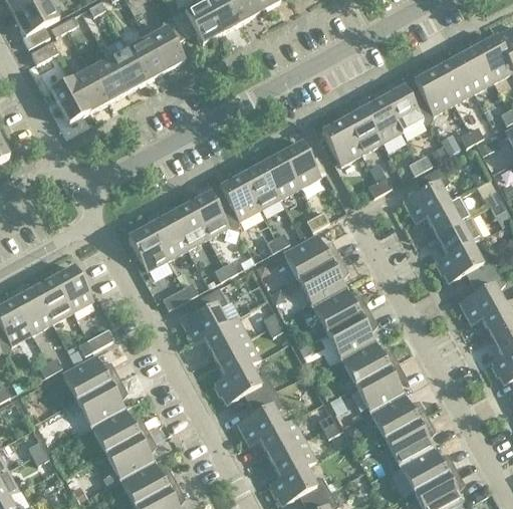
[(7,0),(15,16),(44,0),(7,0)]
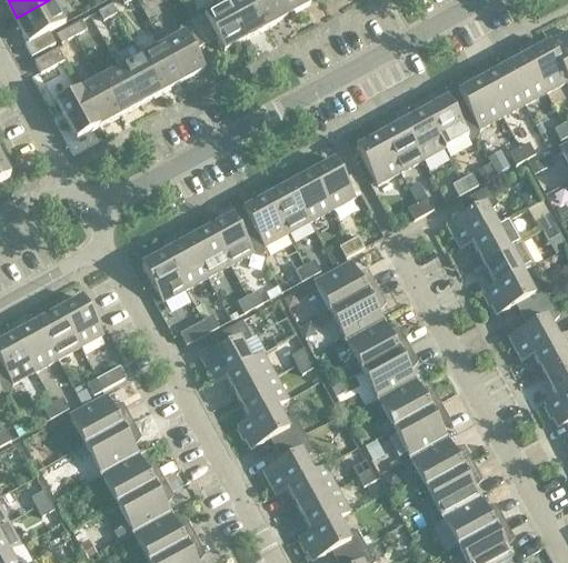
[(66,20),(55,0),(49,0),(17,18),(28,39),(25,41),(32,53),(56,41),(49,29),(66,20)]
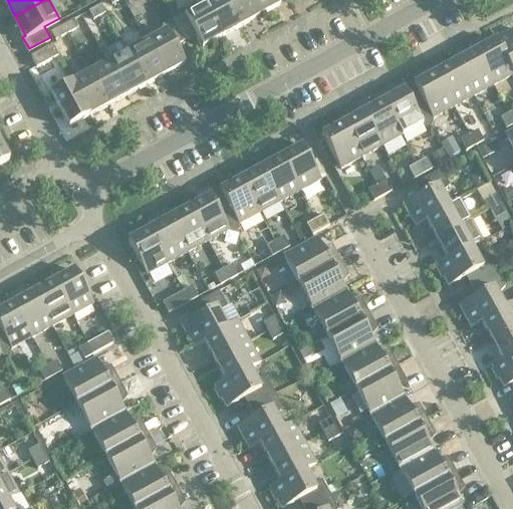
[(222,32),(205,0),(202,0),(174,15),(186,37),(196,31),(203,43),(222,32)]
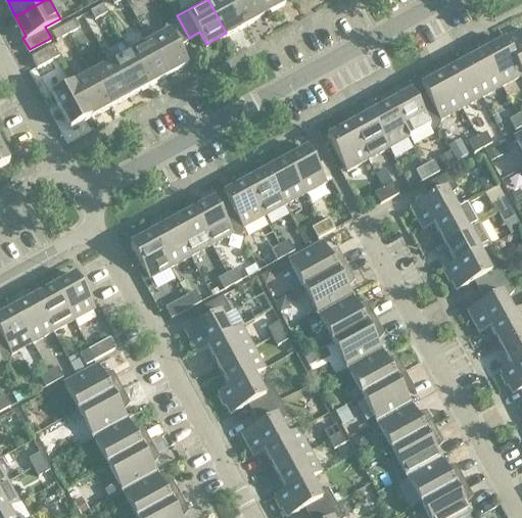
[(245,22),(233,0),(208,0),(226,33),(245,22)]
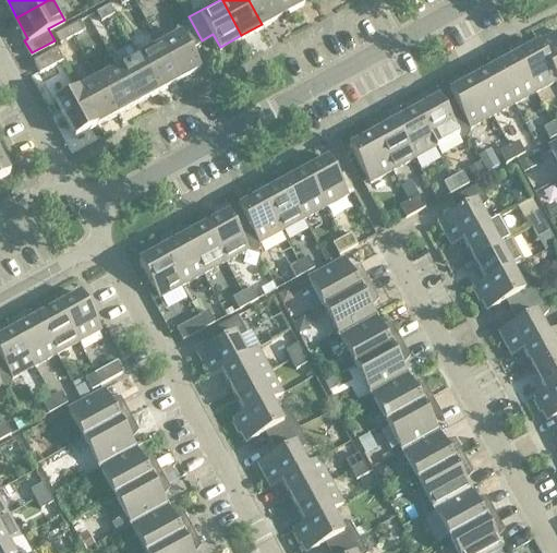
[(282,12),(276,0),(249,0),(262,24),(282,12)]
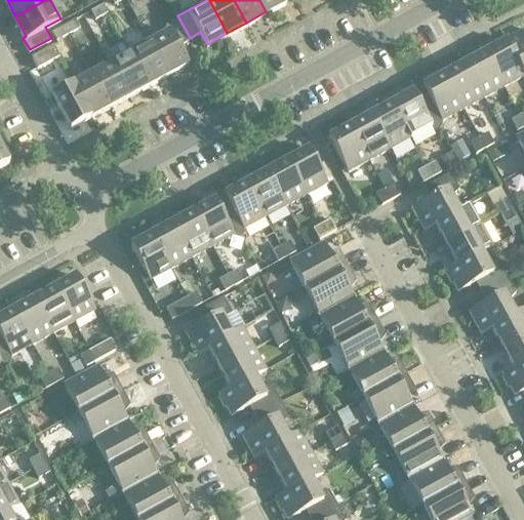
[(259,0),(266,11),(286,1),(286,0),(259,0)]
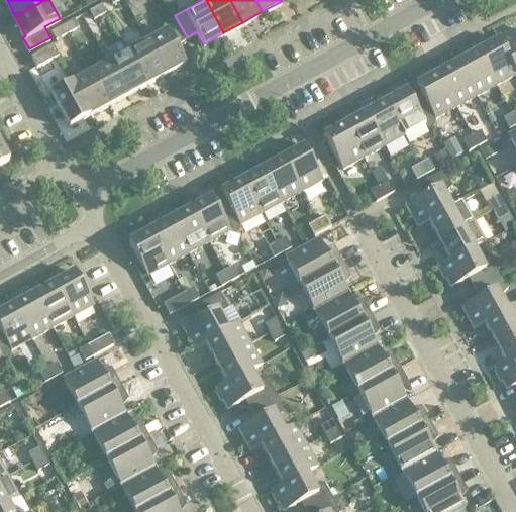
[(106,9),(102,1),(90,7),(94,16),(106,9)]
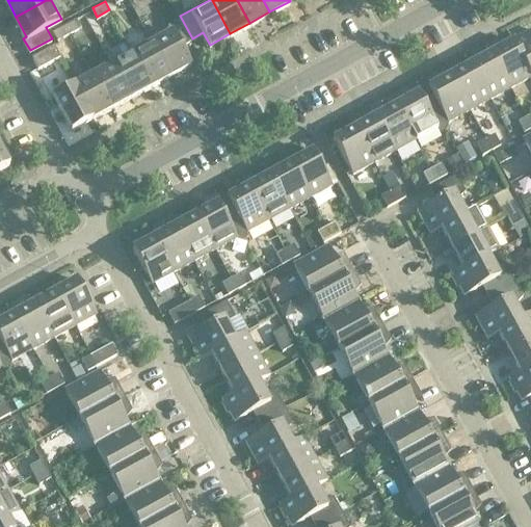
[(81,25),(77,16),(64,23),(70,31),(81,25)]
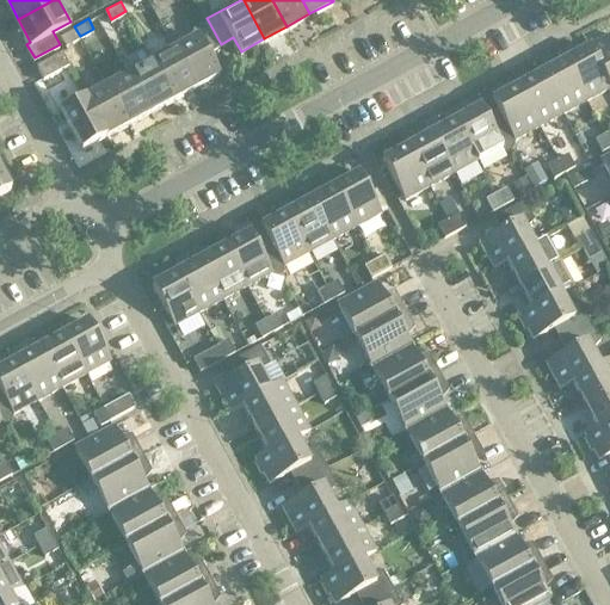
[(221,44),(207,18),(192,26),(196,32),(174,44),(196,84),(220,72),(209,50),(221,44)]
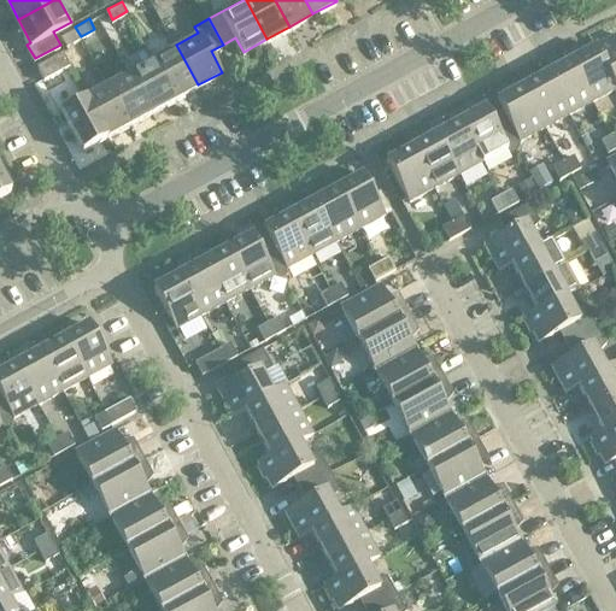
[(81,36),(75,27),(62,34),(66,43),(81,36)]
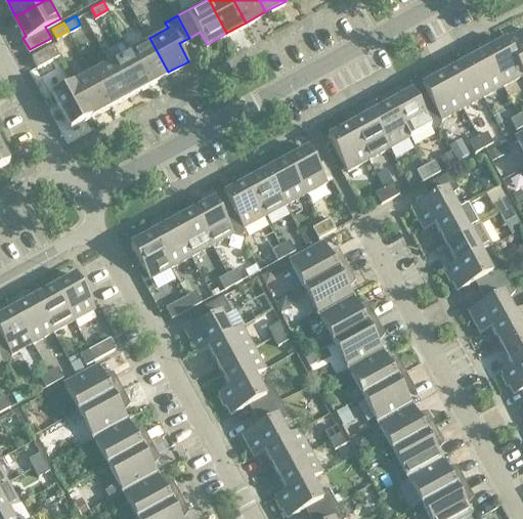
[(522,27),(506,36),(522,68),(522,27)]
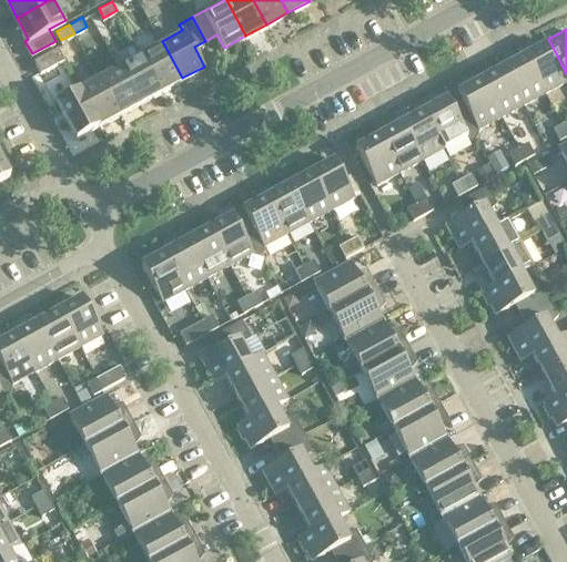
[(566,73),(548,39),(525,52),(546,90),(566,79),(566,73)]
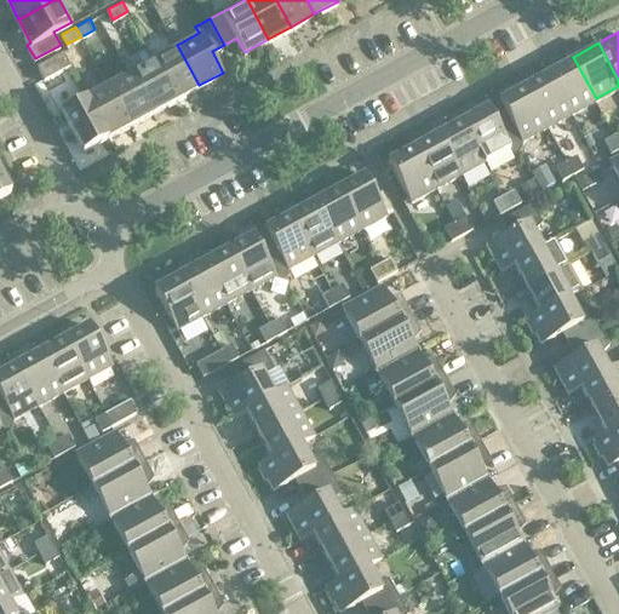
[(199,85),(177,45),(154,58),(176,98),(199,85)]
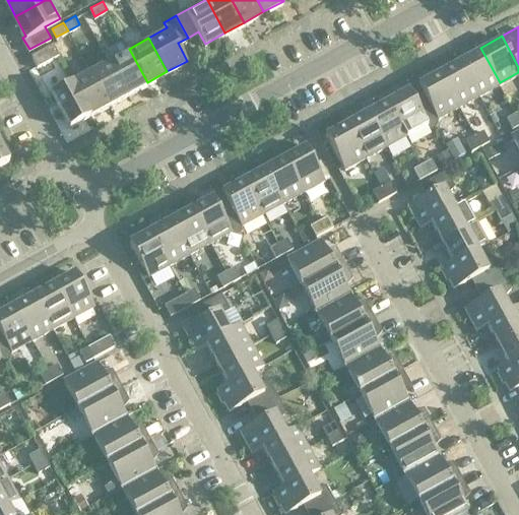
[(59,53),(53,42),(31,54),(38,65),(59,53)]
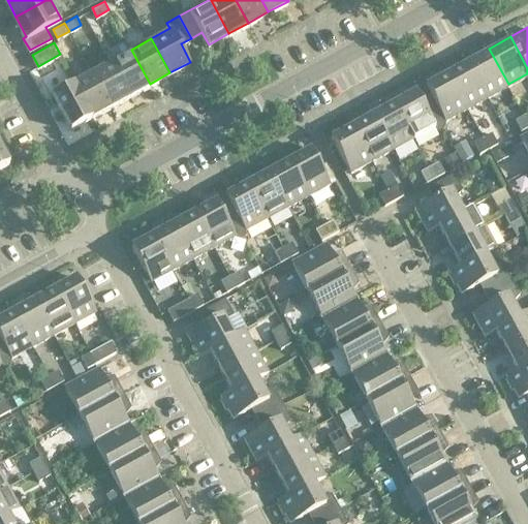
[(508,84),(489,49),(468,60),(488,95),(508,84)]
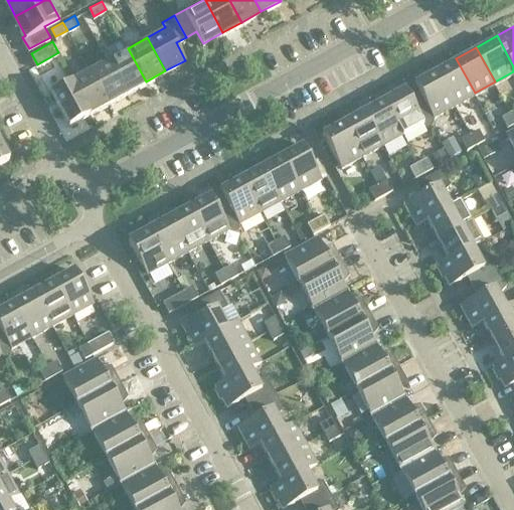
[(146,81),(128,48),(109,58),(127,92),(146,81)]
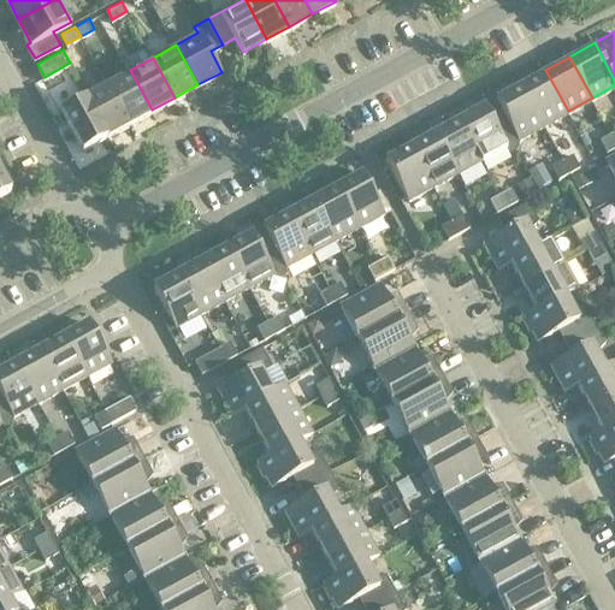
[(152,110),(130,70),(107,82),(129,122),(152,110)]
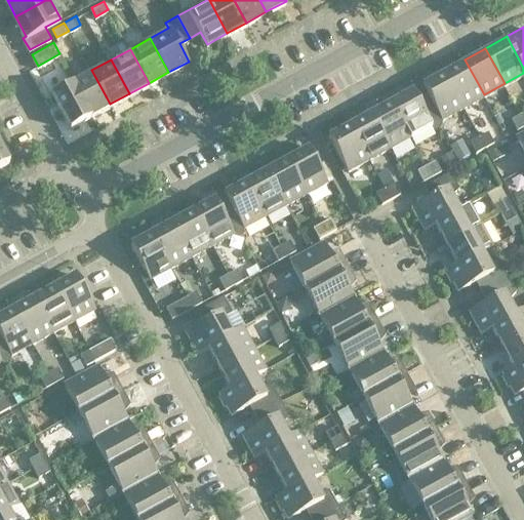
[(484,94),(465,60),(444,71),(464,106),(484,94)]
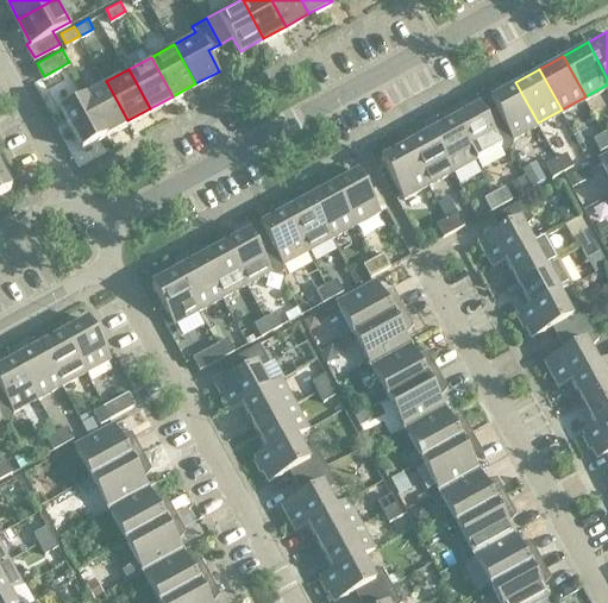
[(127,120),(106,81),(83,94),(105,133),(127,120)]
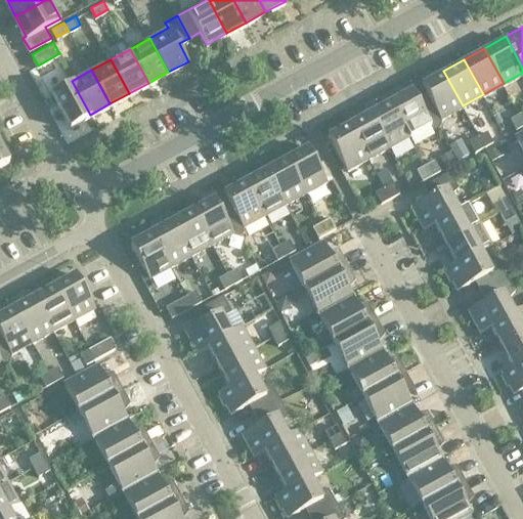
[(463,105),(443,71),(423,82),(413,79),(411,88),(421,105),(432,99),(442,117),(463,105)]
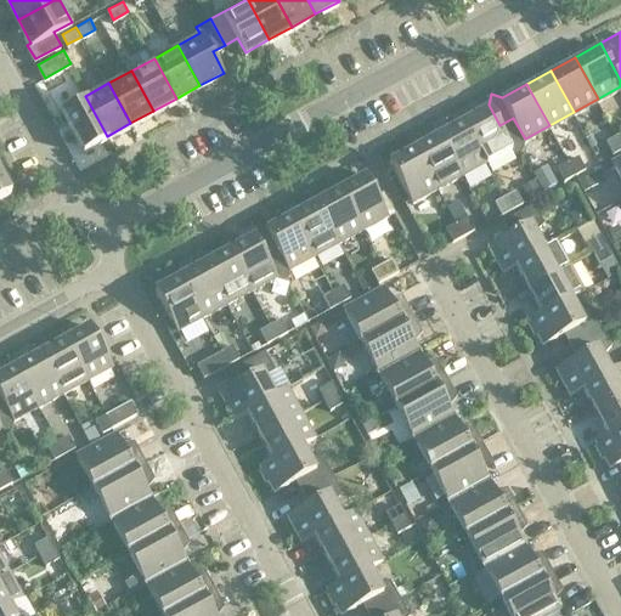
[(107,136),(85,96),(62,108),(84,150),(107,136)]
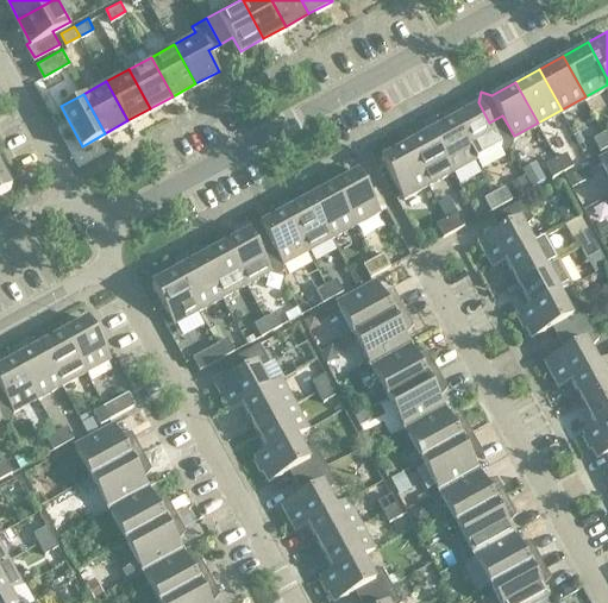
[(489,123),(478,102),(455,115),(476,156),(501,143),(511,146),(514,136),(502,115),(489,123)]
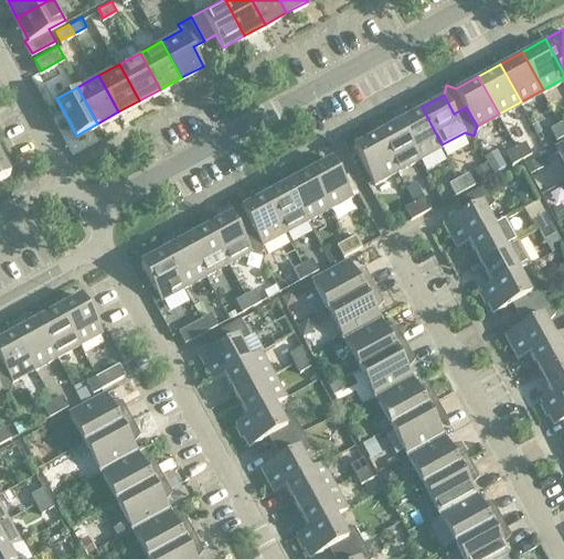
[(55,101),(49,105),(52,110),(59,107),(55,101)]
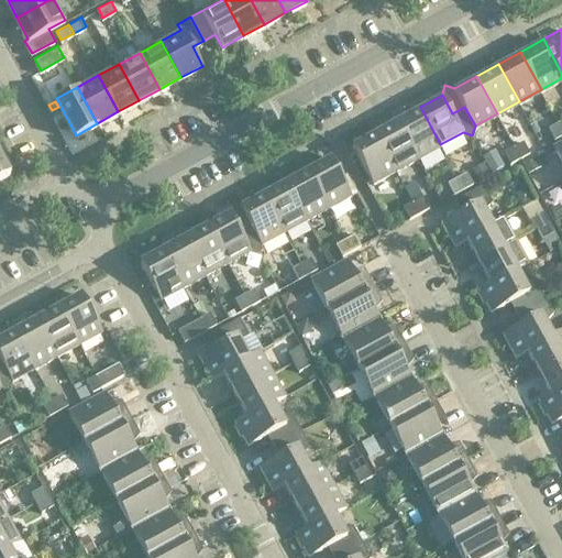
[(440,144),(420,107),(398,119),(418,156),(440,144)]
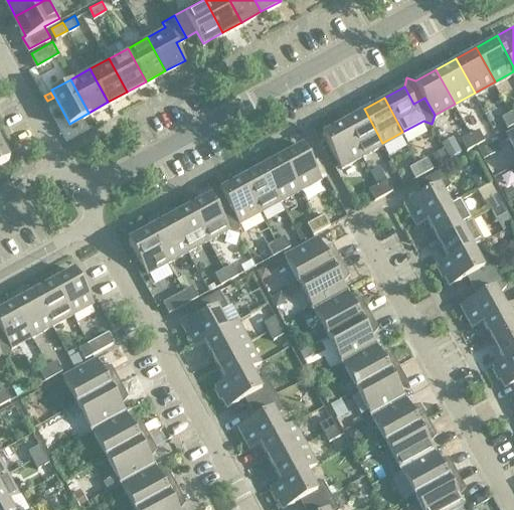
[(382,143),(364,109),(344,120),(362,154),(382,143)]
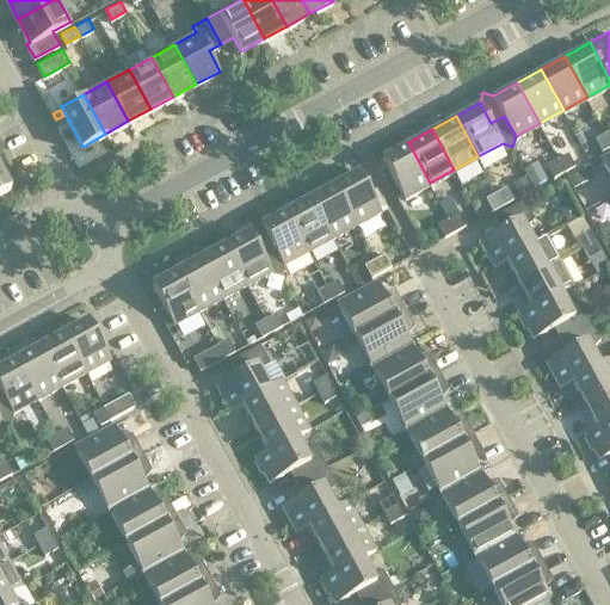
[(609,139),(605,130),(595,136),(602,149),(609,144),(609,139)]
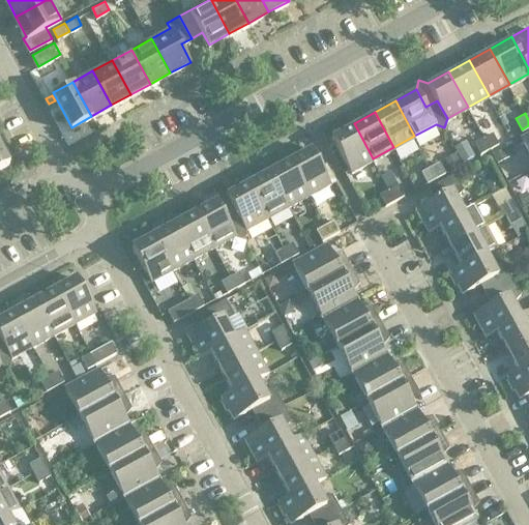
[(373,158),(354,123),(332,135),(352,171),(373,158)]
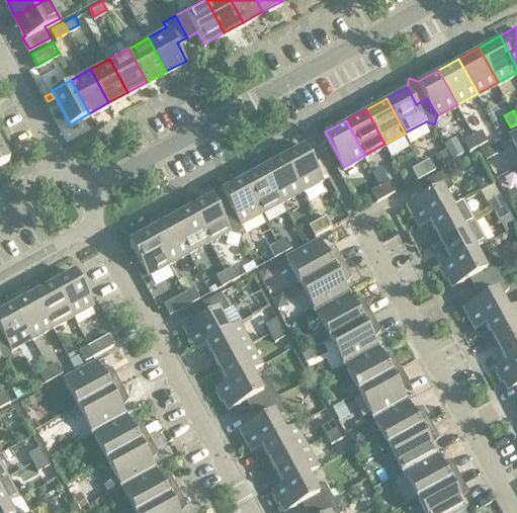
[(482,127),(472,133),(479,144),(488,139),(482,127)]
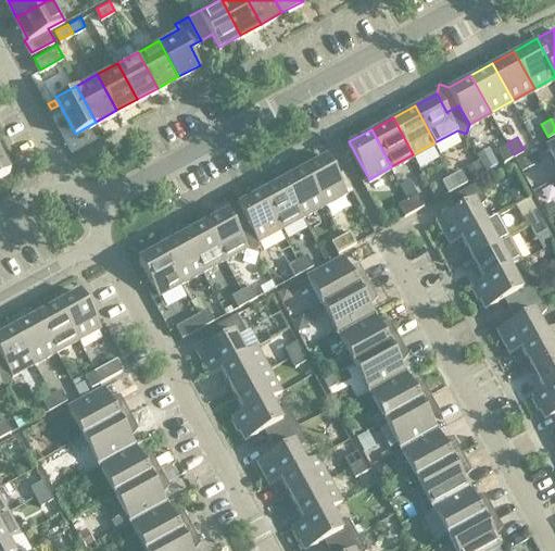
[(514,154),(507,142),(497,147),(504,159),(514,154)]
